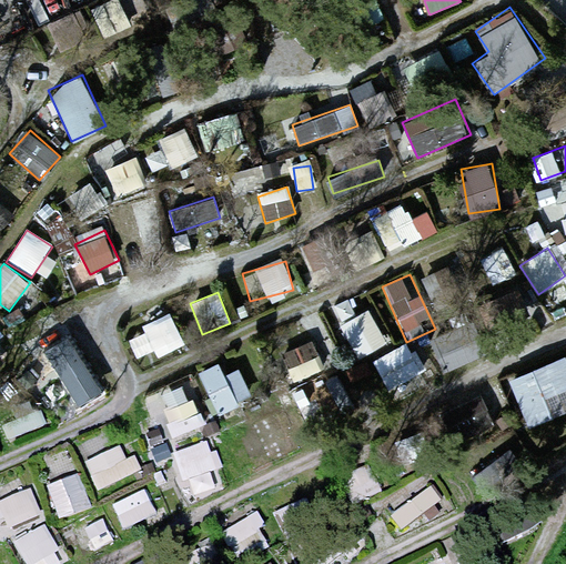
[(366,310),(339,326),(357,358),(384,341),(366,310)]
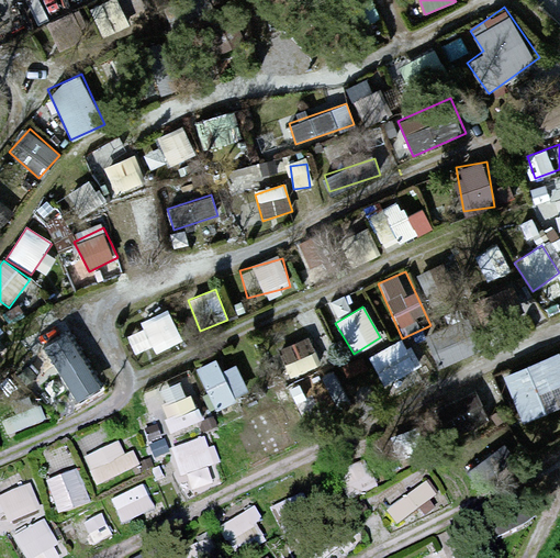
[(140,323),(153,355),(182,342),(168,310),(140,323)]
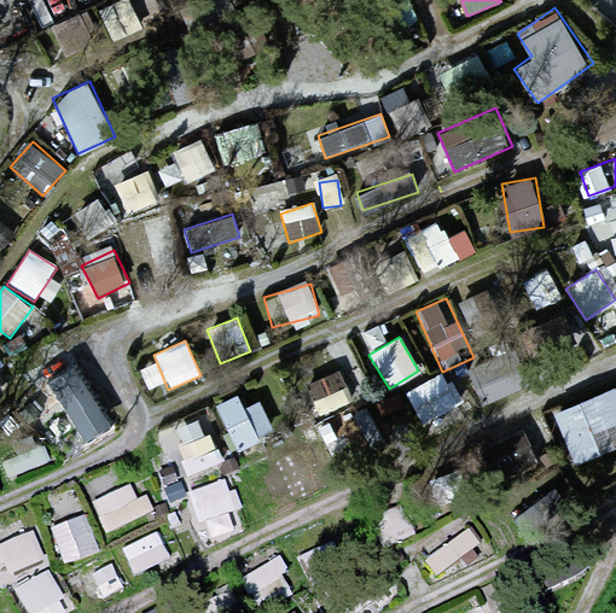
[(513,351),(466,369),(481,406),(528,386),(513,351)]
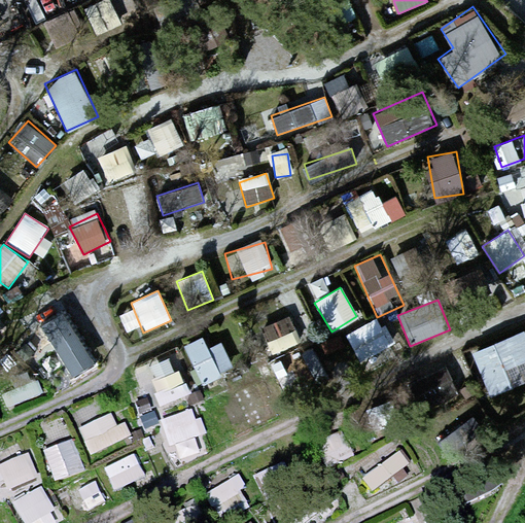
[(67,309),(41,321),(68,379),(94,367),(67,309)]
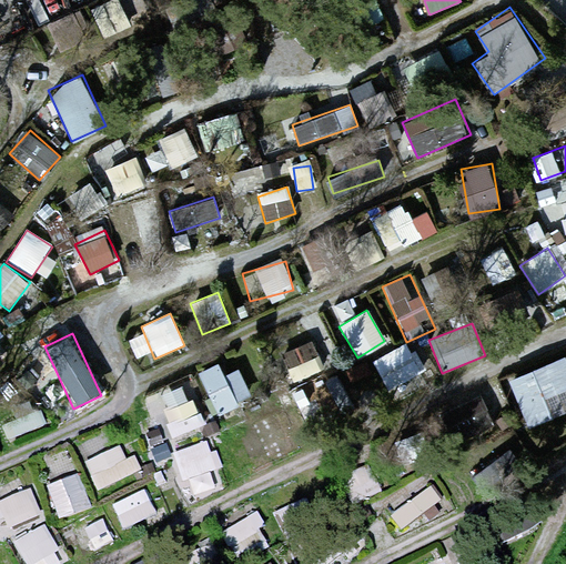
[(311,342),(280,355),(291,383),(323,370),(311,342)]
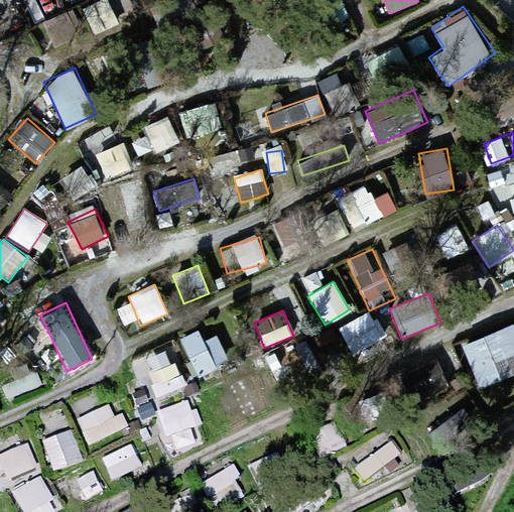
[(366,314),(337,330),(357,367),(386,352),(366,314)]
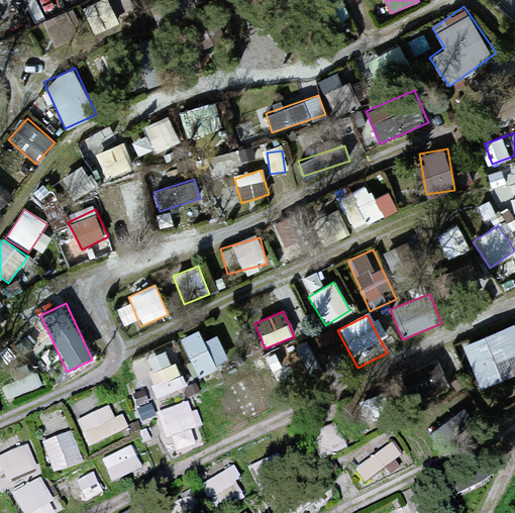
[(514,321),(462,343),(481,388),(514,373),(514,321)]
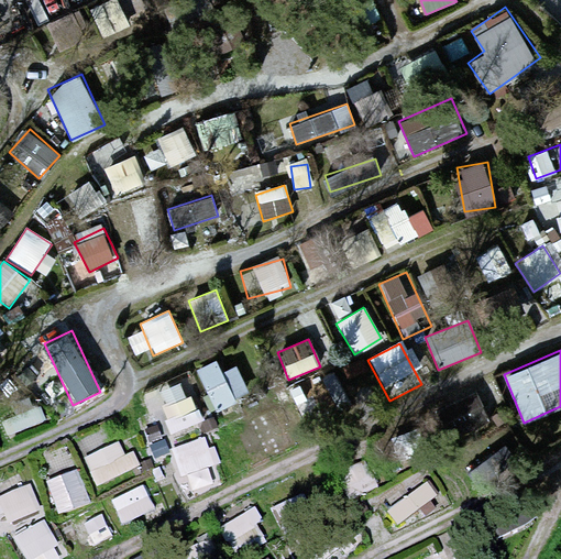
[(213,361),(195,370),(213,412),(249,395),(235,366),(219,373),(213,361)]
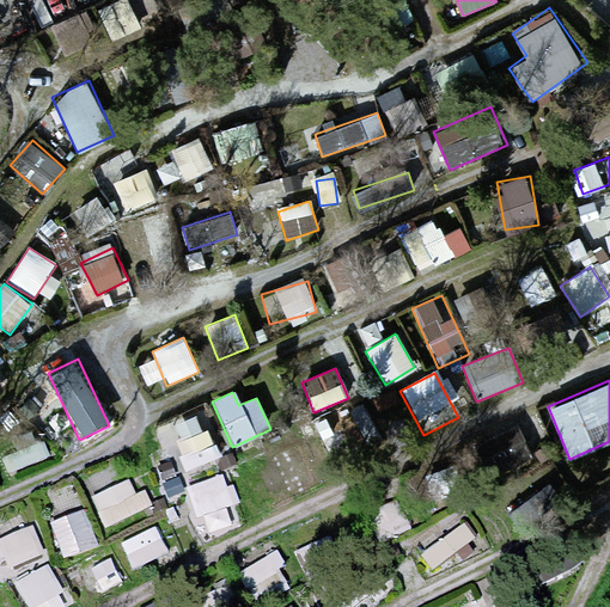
[(194,418),(174,427),(180,443),(175,445),(181,461),(177,463),(183,476),(220,460),(214,446),(212,447),(206,430),(200,433),(194,418)]
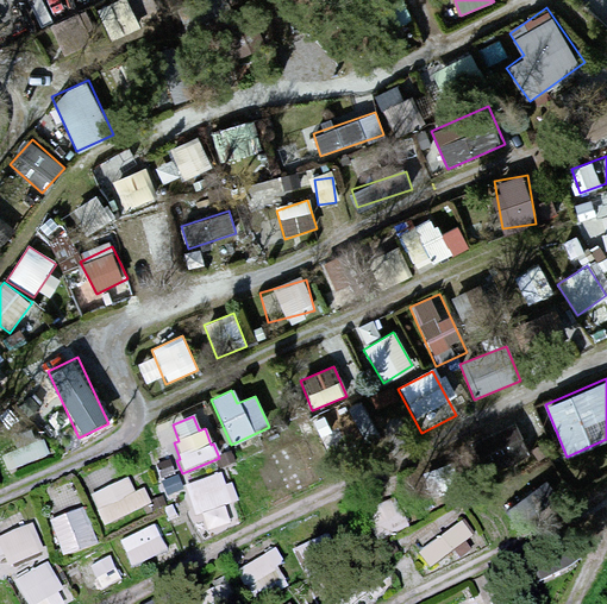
[(487,438),(499,464),(527,450),(514,423),(487,438)]
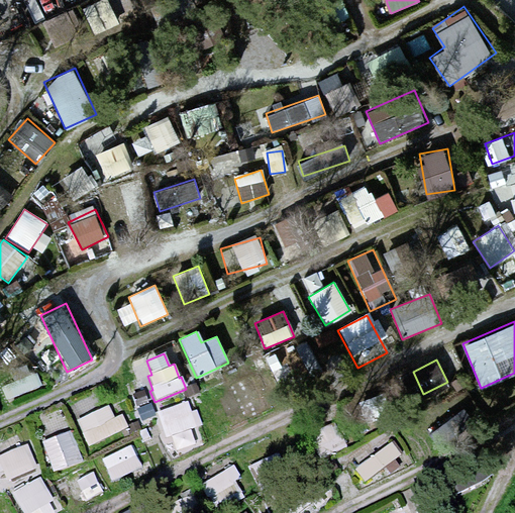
[(7,401),(28,394),(24,381),(2,388),(7,401)]
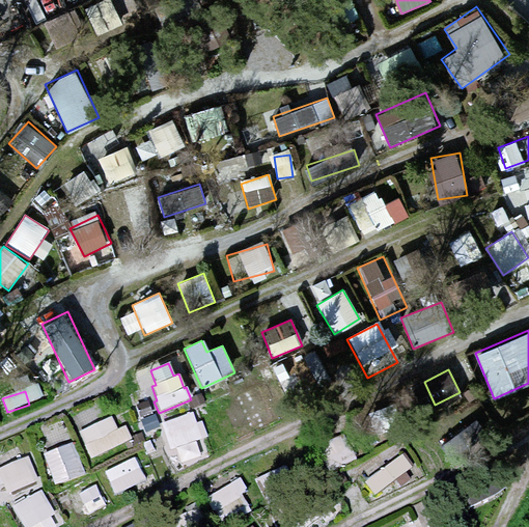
[(190,415),(159,426),(168,454),(174,452),(179,467),(198,460),(193,444),(204,440),(199,424),(194,426),(190,415)]
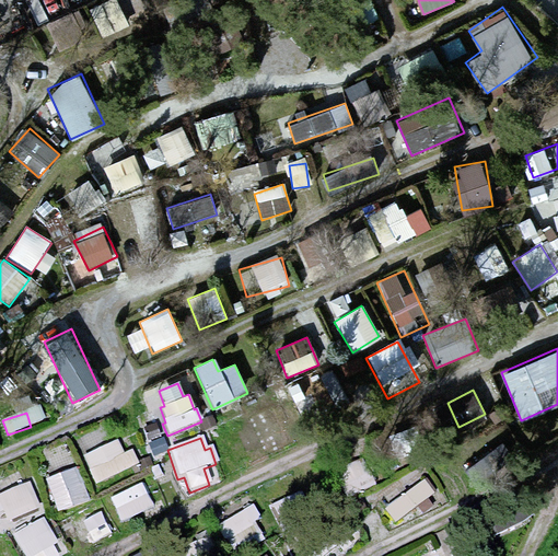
[(116,443),(81,459),(94,486),(137,466),(130,452),(121,456),(116,443)]
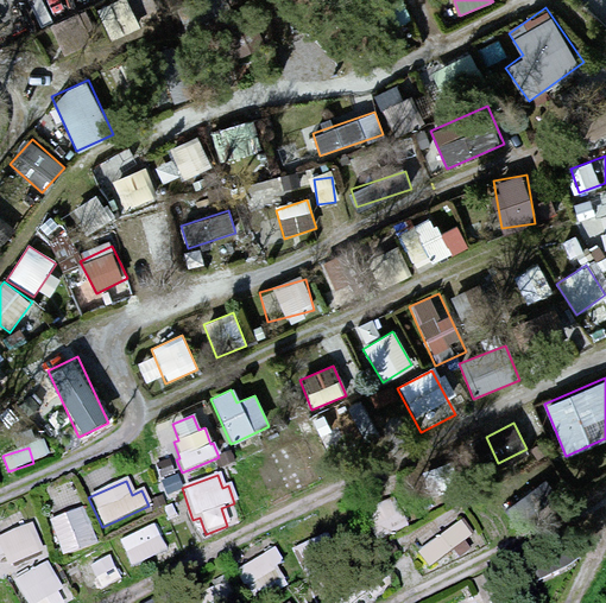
[(81,512),(49,522),(61,558),(93,547),(81,512)]
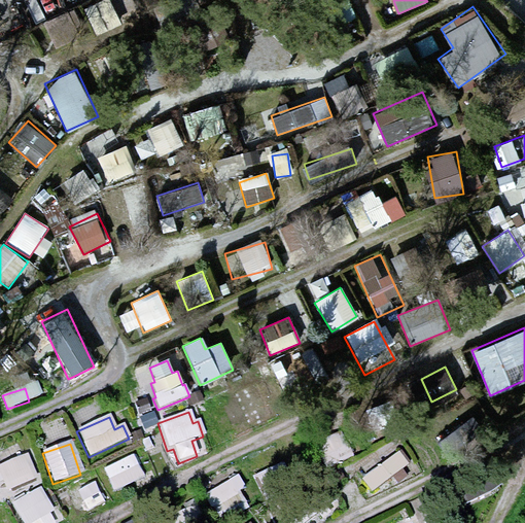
[(15,447),(0,453),(0,463),(1,466),(0,466),(0,483),(1,483),(5,493),(37,480),(26,455),(20,457),(15,447)]
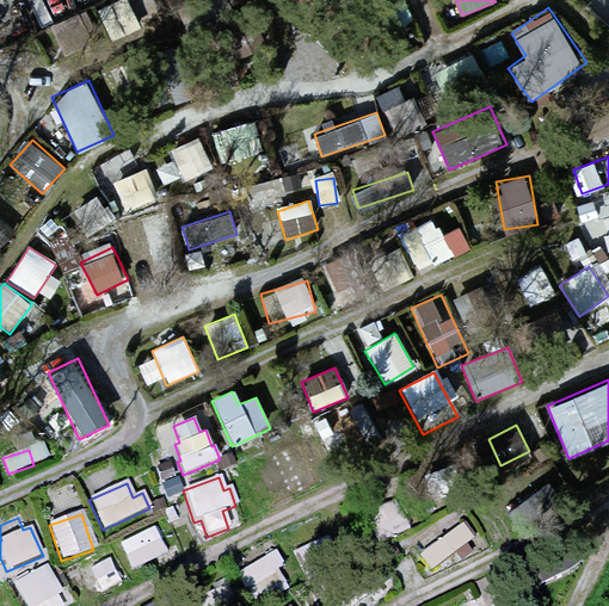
[(153,530),(120,545),(133,572),(165,555),(153,530)]
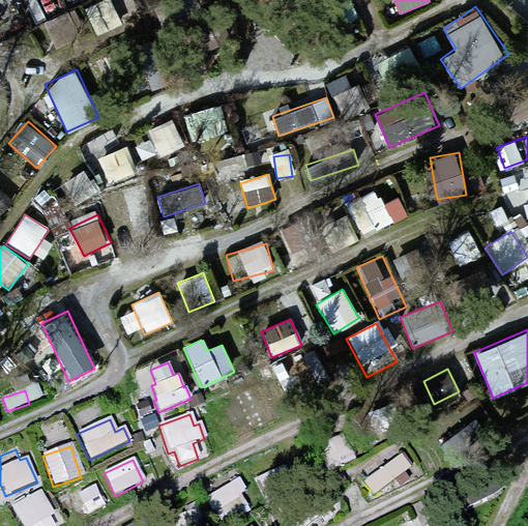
[(85,477),(61,491),(77,516),(99,502),(85,477)]
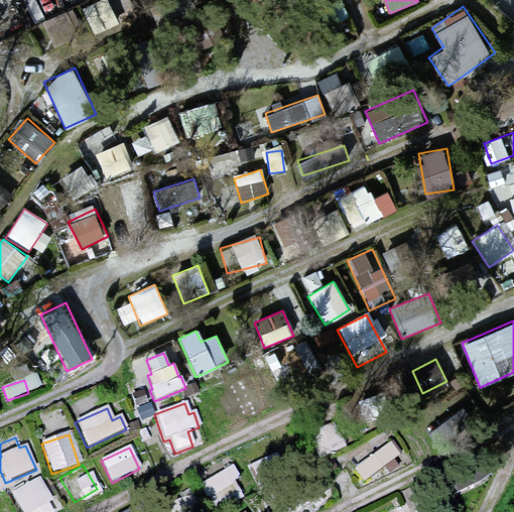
[(37,478),(9,495),(19,511),(56,511),(37,478)]
